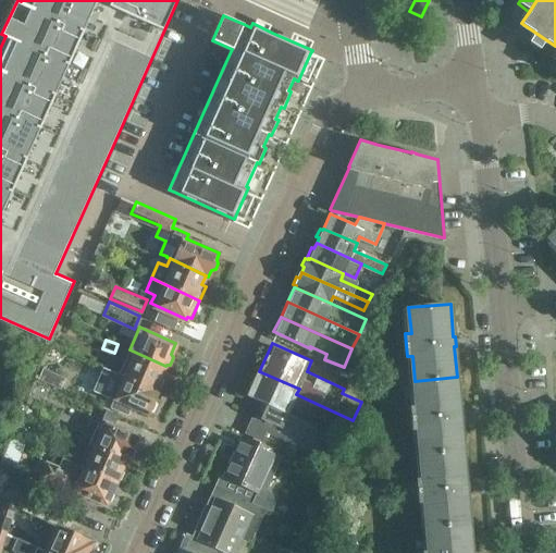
[(165,366),(130,349),(120,372),(158,389),(162,380),(161,377),(165,366)]
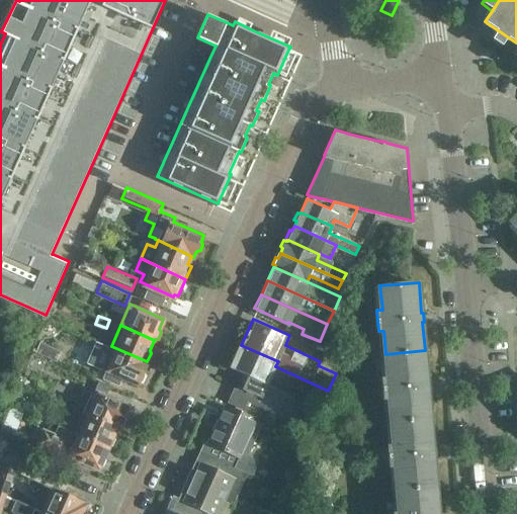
[(101,341),(87,336),(84,343),(98,349),(101,341)]
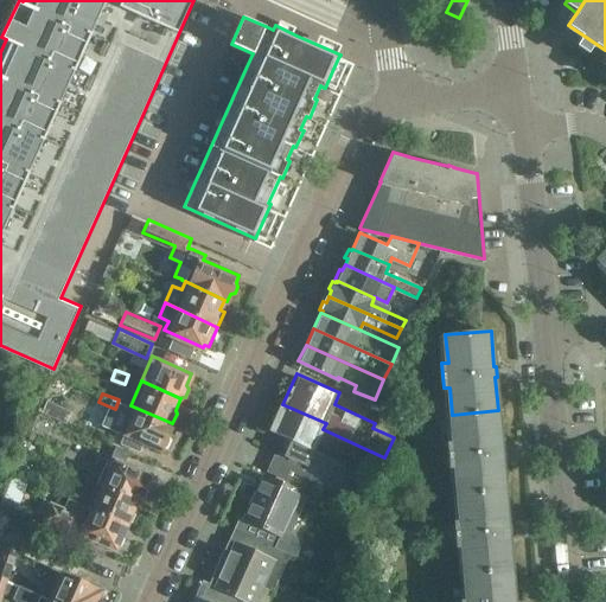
[(71,409),(48,399),(42,411),(65,422),(71,409)]
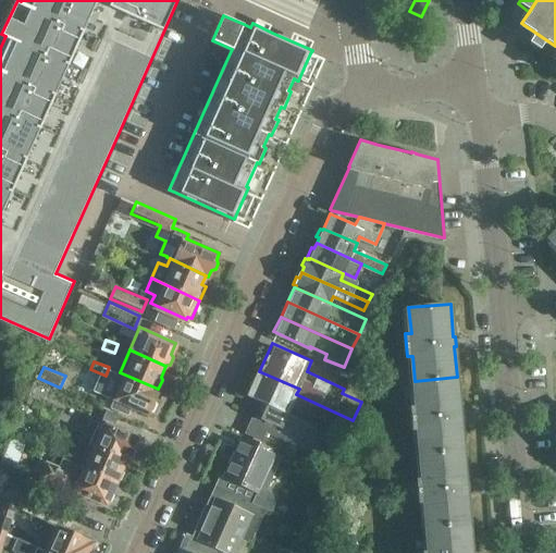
[(256,417),(291,438),(298,443),(306,449),(313,455),(321,461),(329,467),(344,439),(333,433),(287,412),(296,394),(299,389),(259,371),(258,372),(257,372),(250,385),(251,386),(249,394),(263,401),(256,417)]
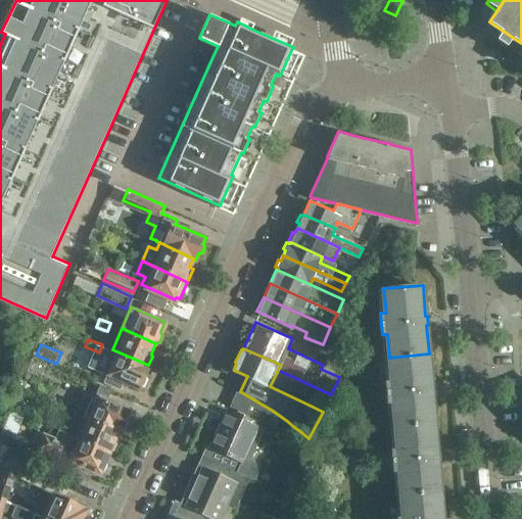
[(330,348),(323,365),(321,369),(339,377),(348,357),(330,348)]
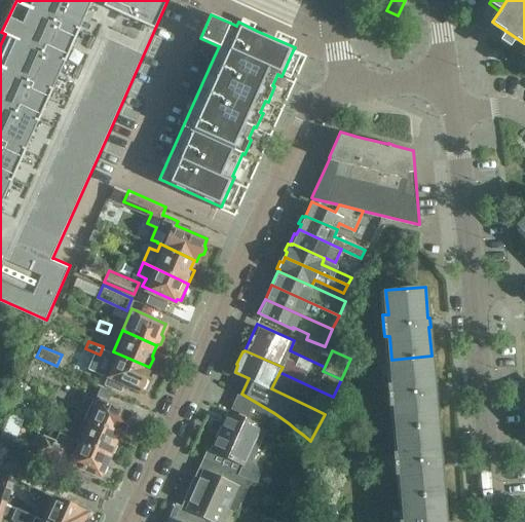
[(149,367),(113,351),(104,372),(140,388),(141,386),(144,386),(147,379),(145,376),(149,367)]
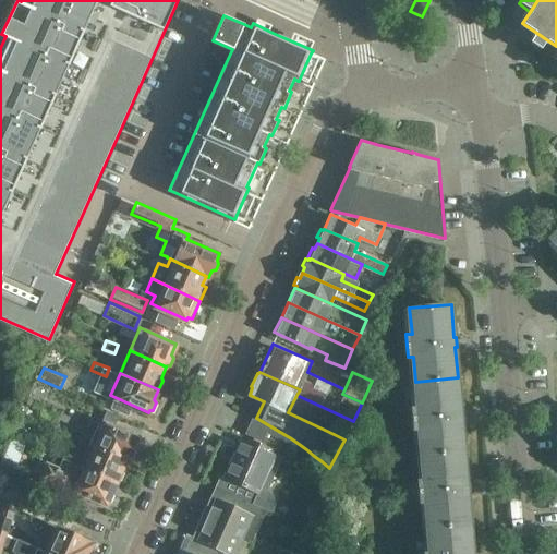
[(422,454),(463,450),(461,419),(463,419),(462,410),(460,410),(458,377),(415,382),(418,406),(412,407),(414,429),(420,429),(422,454)]
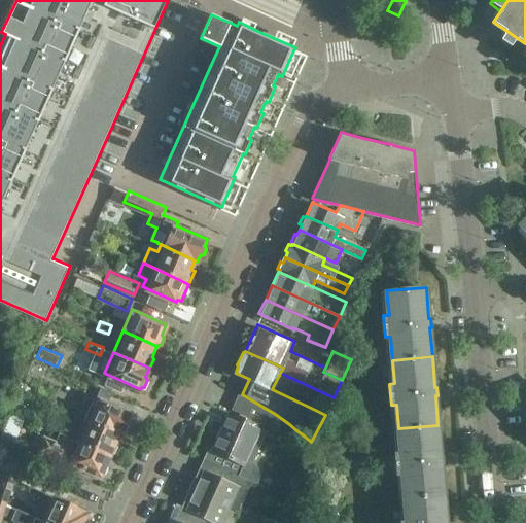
[(322,392),(315,410),(325,415),(334,397),(322,392)]
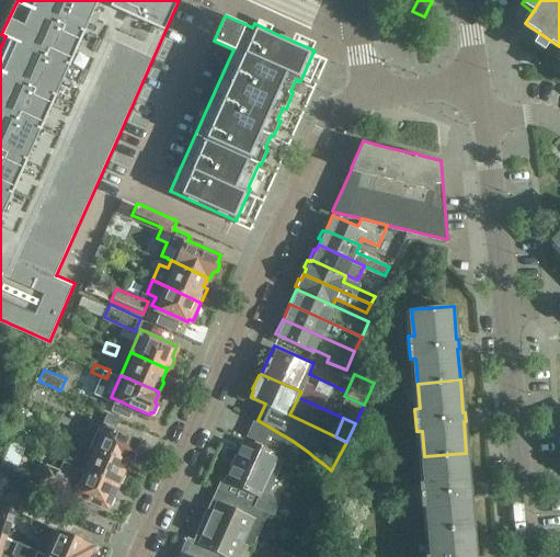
[(287,452),(293,441),(258,420),(254,419),(248,434),(287,452)]
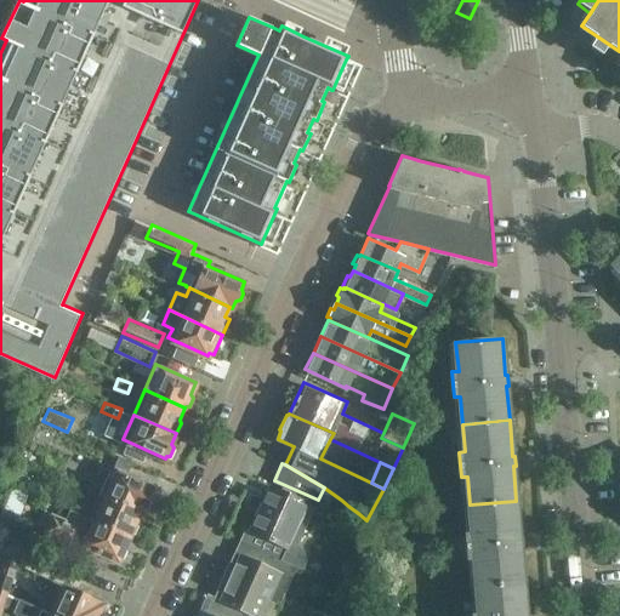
[(101,492),(141,512),(143,512),(144,509),(148,508),(152,501),(149,498),(154,485),(112,467),(101,492)]
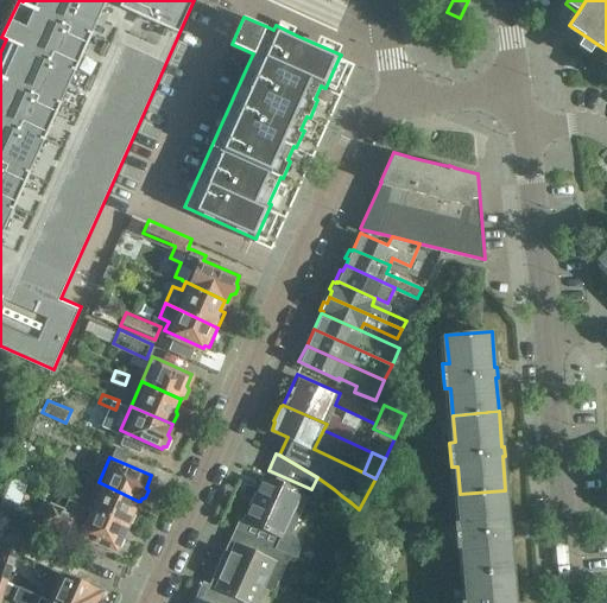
[(38,469),(19,462),(14,475),(27,480),(32,482),(38,469)]
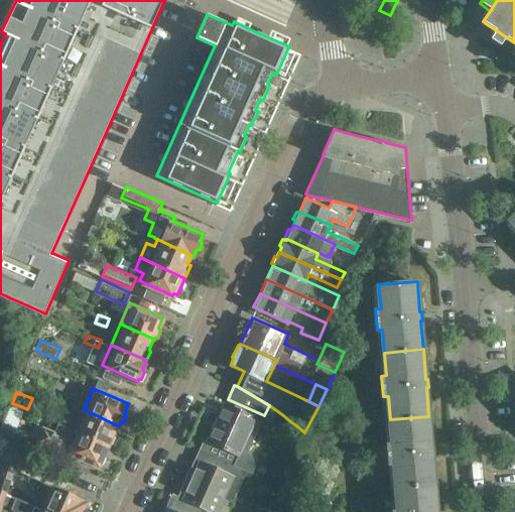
[(3,419),(3,421),(15,427),(16,424),(23,407),(12,403),(11,402),(3,419)]
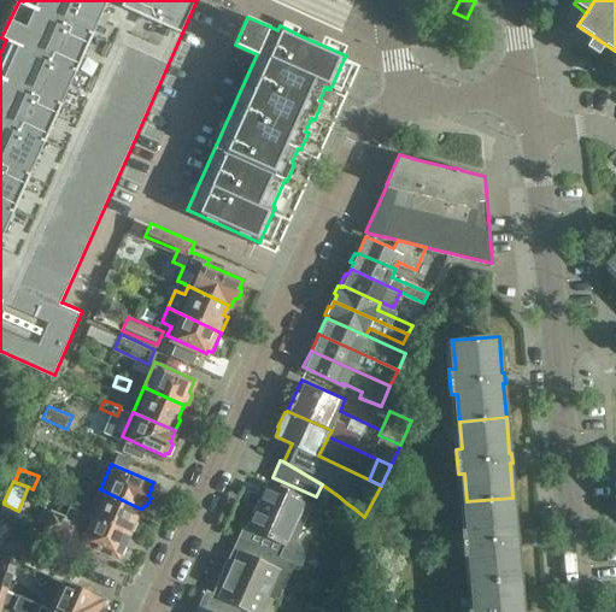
[(239,536),(294,562),(300,564),(304,555),(304,552),(303,546),(300,541),(295,539),(312,501),(270,482),(250,525),(244,523),(239,536)]
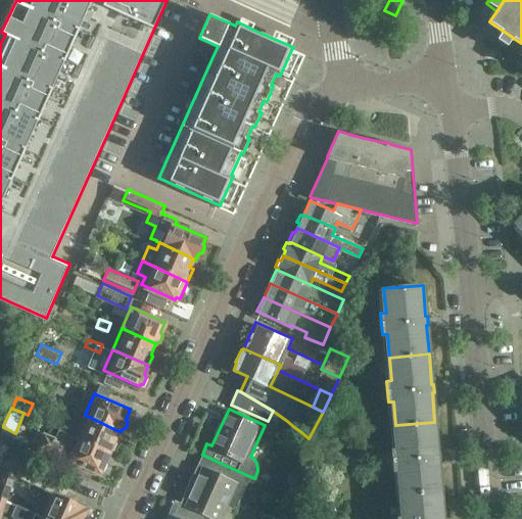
[(76,435),(109,451),(110,449),(114,449),(117,442),(114,439),(119,431),(85,415),(76,435)]
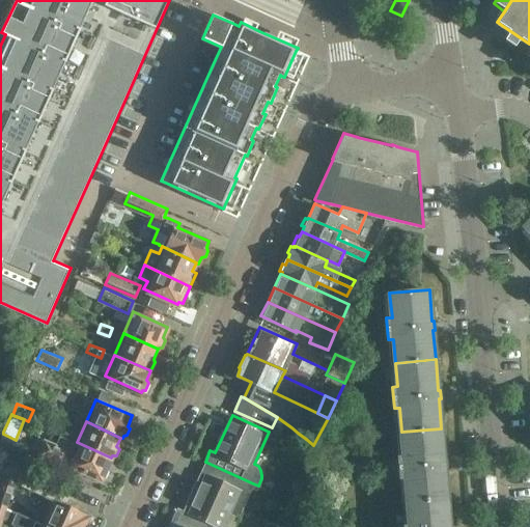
[(446,459),(444,459),(441,428),(401,432),(403,455),(398,456),(400,477),(406,477),(408,501),(447,498),(445,468),(446,468),(446,459)]
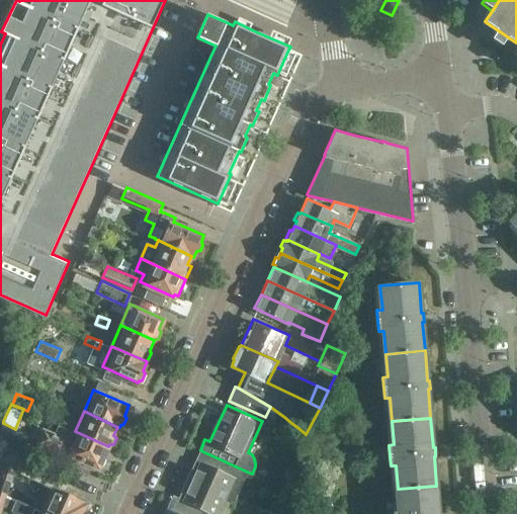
[(3,423),(0,428),(0,434),(24,444),(28,434),(15,429),(3,423)]
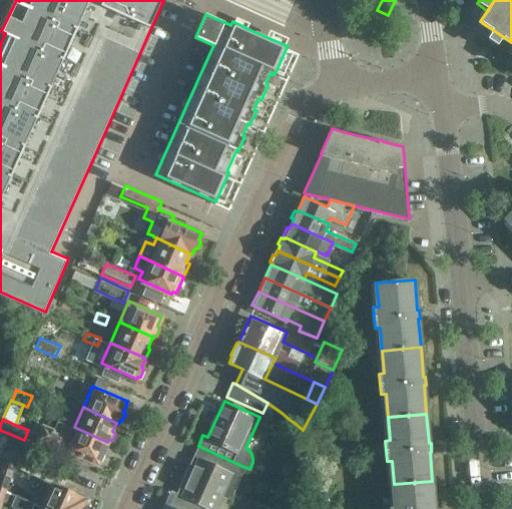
[(74,427),(59,420),(55,428),(43,423),(36,438),(60,449),(61,447),(98,463),(99,461),(103,460),(106,454),(103,451),(107,442),(74,427)]
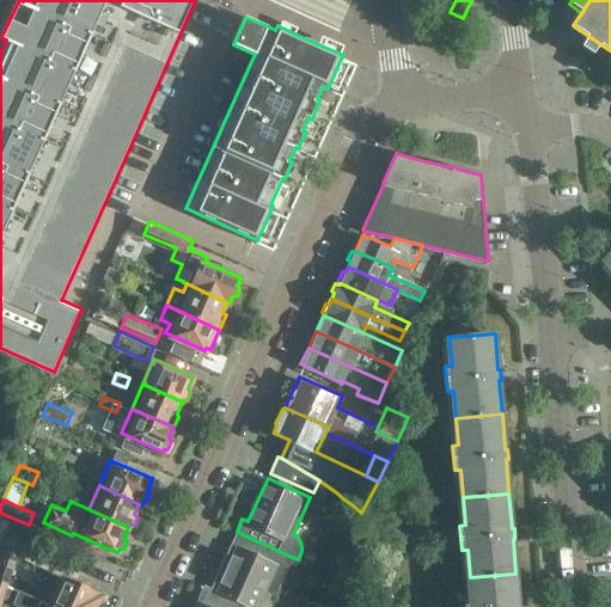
[(237,532),(212,587),(256,606),(269,606),(292,557),(237,532)]
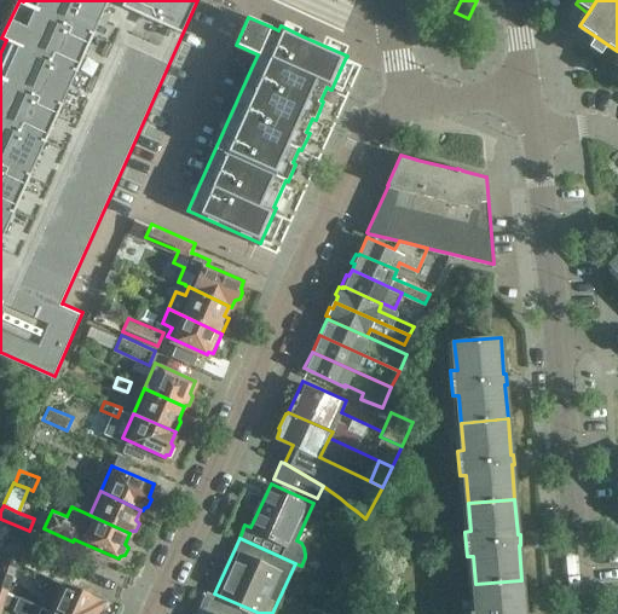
[(16,568),(1,563),(0,566),(0,588),(7,591),(16,568)]
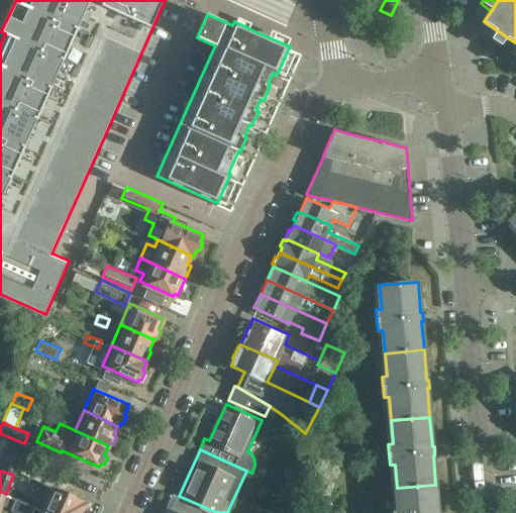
[(41,482),(31,505),(35,507),(48,512),(83,512),(87,502),(41,482)]
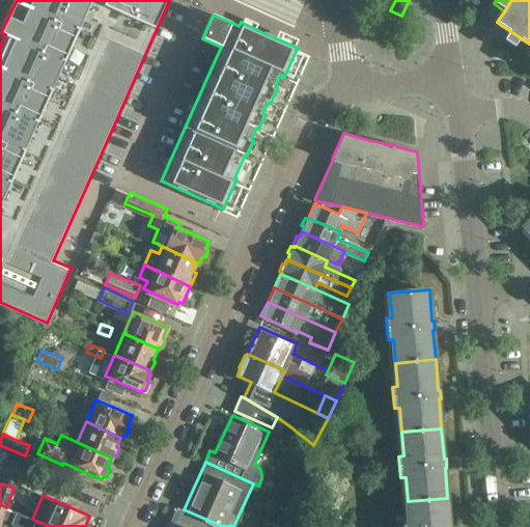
[(449,526),(447,498),(408,501),(410,525),(405,526),(449,526)]
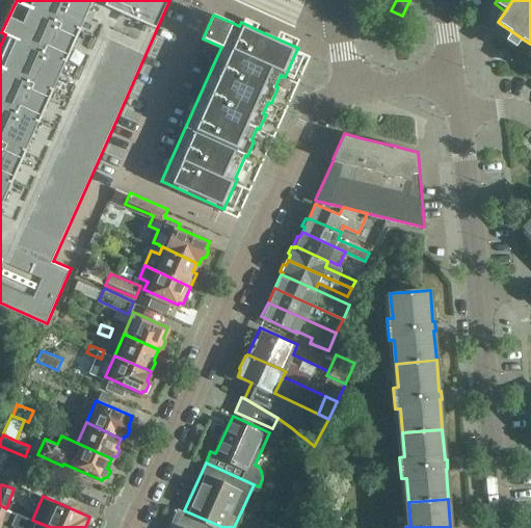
[(340,506),(319,508),(320,527),(329,527),(342,527),(340,506)]
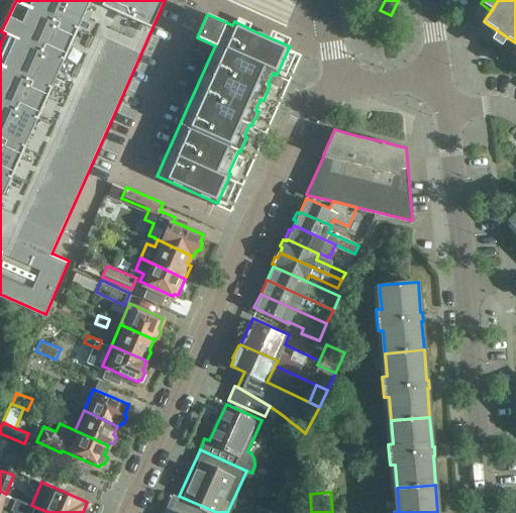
[(215,512),(173,494),(168,507),(181,512),(215,512)]
